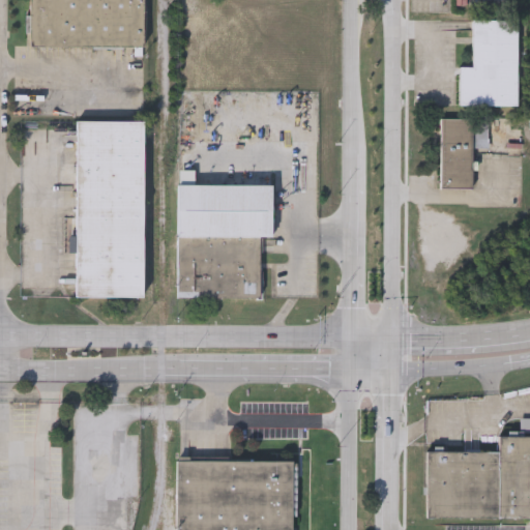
[(96,0),(96,36),(30,36),(30,0),(96,0)]
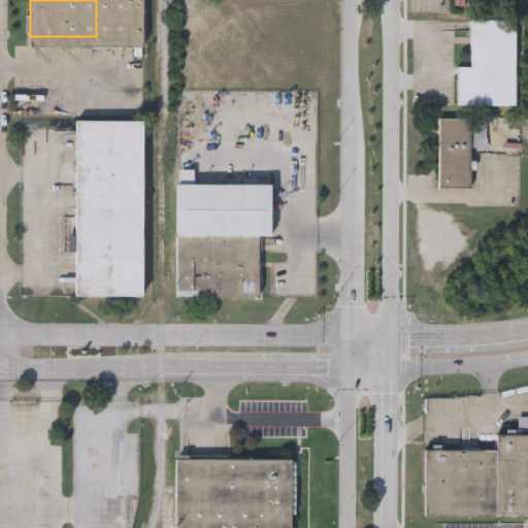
[(514,106),(456,106),(456,67),(469,67),(469,21),(514,21),(514,106)]
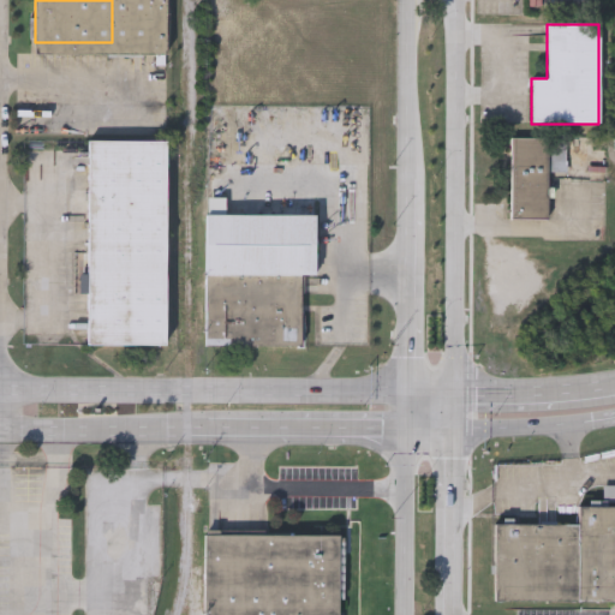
[(88,342),(89,138),(166,139),(165,342),(88,342)]
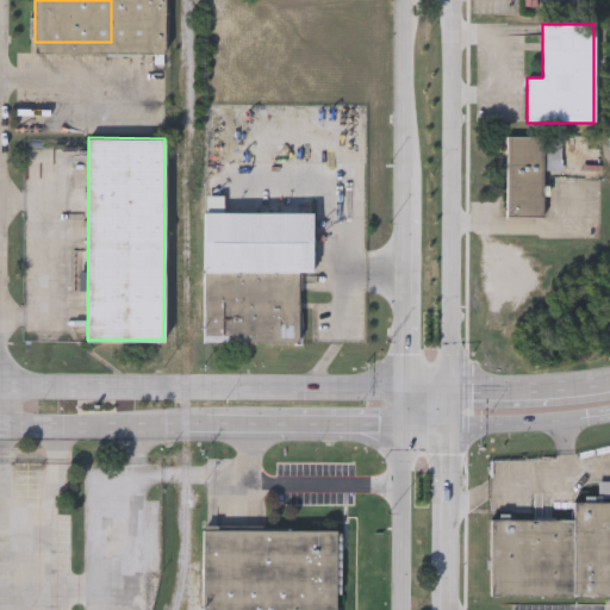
[(505,217),(505,138),(559,138),(559,170),(541,170),(541,217),(505,217)]
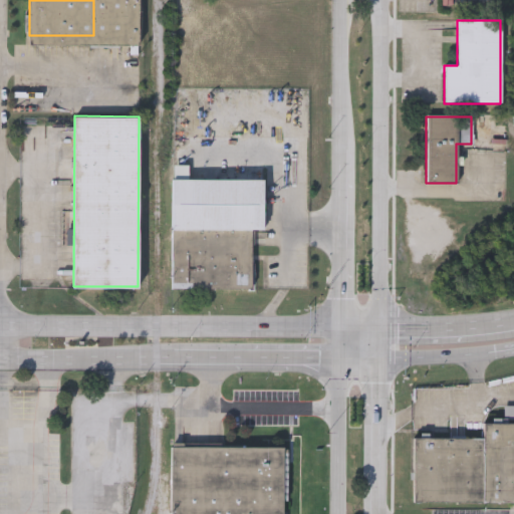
[(172,287),(173,164),(189,164),(189,178),(263,178),(263,229),(252,229),(252,287),(172,287)]
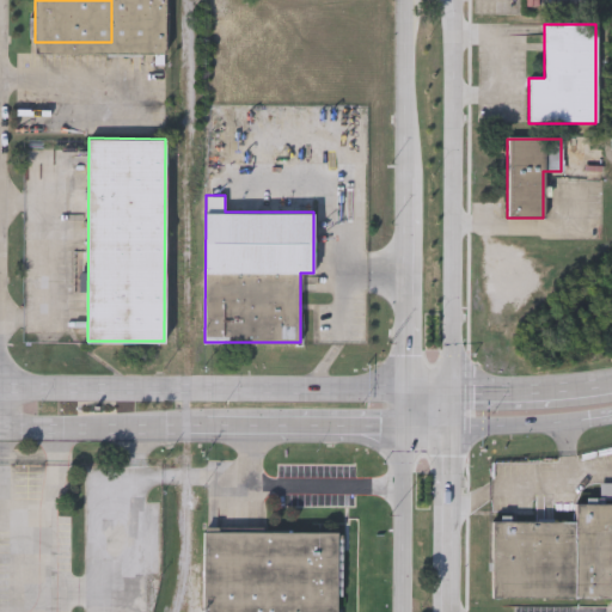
[(611,503),(611,599),(491,599),(491,521),(574,521),(574,503),(611,503)]
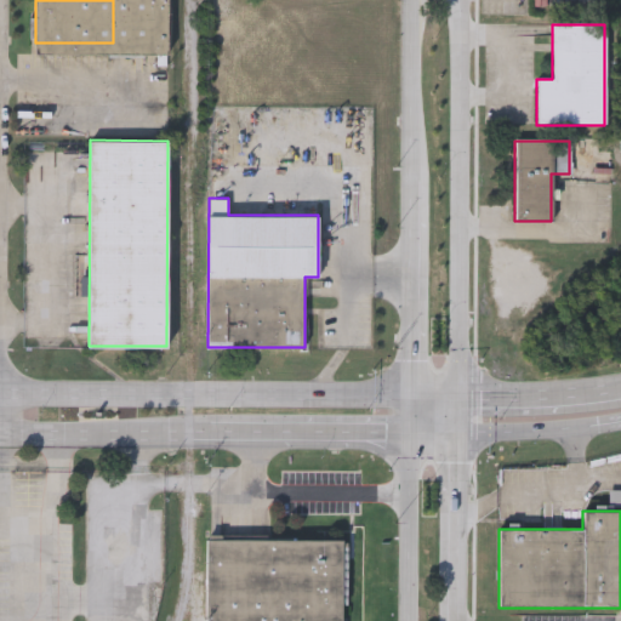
[(342,541),(341,620),(206,620),(208,540),(342,541)]
